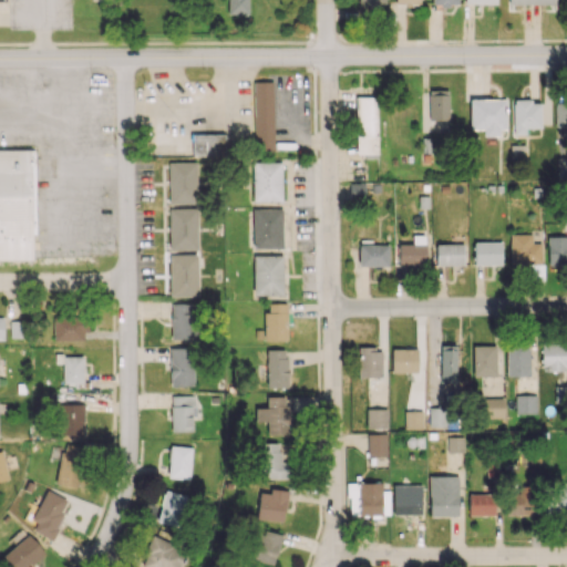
[(227,0),(228,14),(248,14),(247,0),(227,0)]
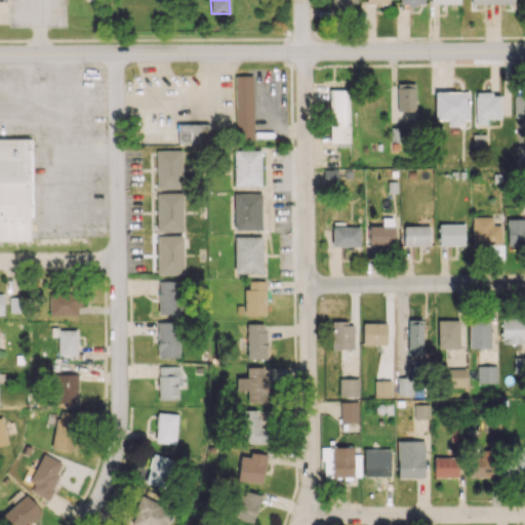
[(252,75),(235,76),(235,139),(253,138),(252,75)]
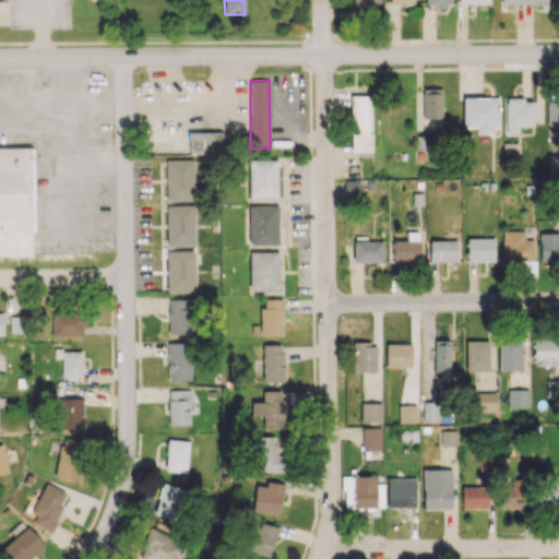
[(416,111),(416,129),(442,129),(441,88),(424,88),(424,110),(416,111)]
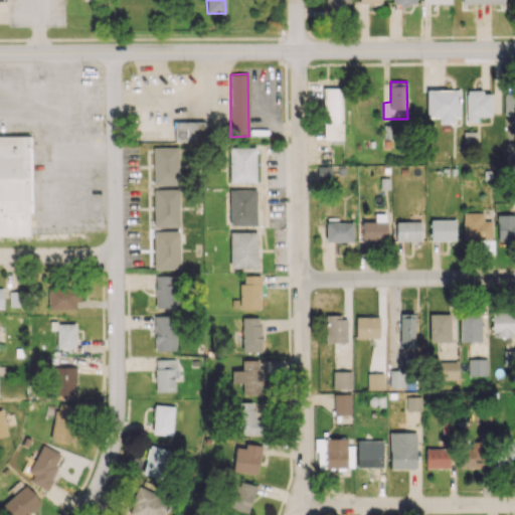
[(342,142),(341,88),(323,88),(324,142),(342,142)]
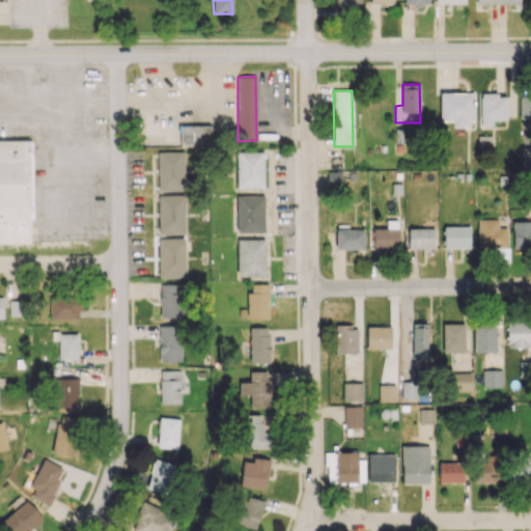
[(472,92),(440,93),(440,121),(452,120),(452,127),(472,127),(472,92)]
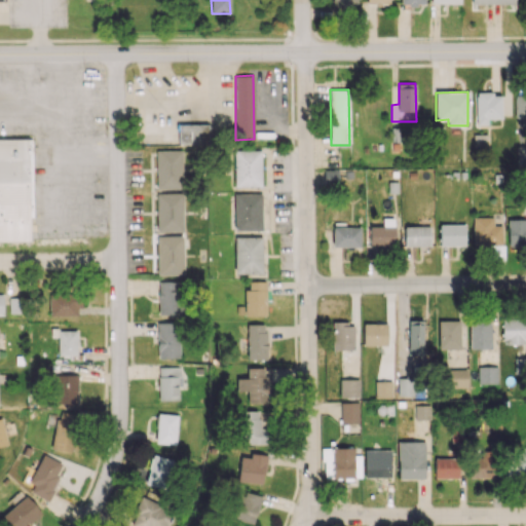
[(512,117),(512,96),(493,96),(493,91),(476,91),(476,124),(488,124),(488,117),(512,117)]
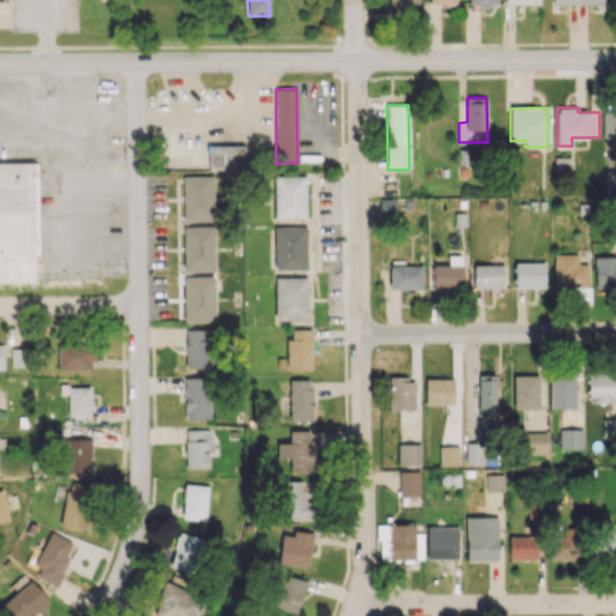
[(615,108),(604,110),(605,158),(615,157),(615,154),(615,149),(615,108)]
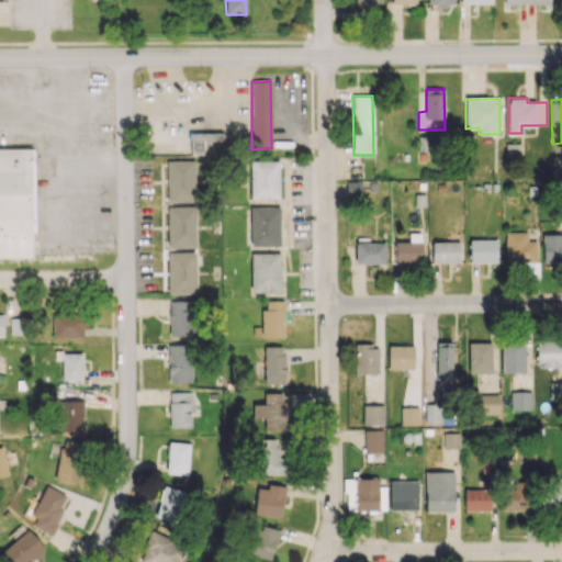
[(222,133),(190,133),(191,155),(222,154),(222,133)]
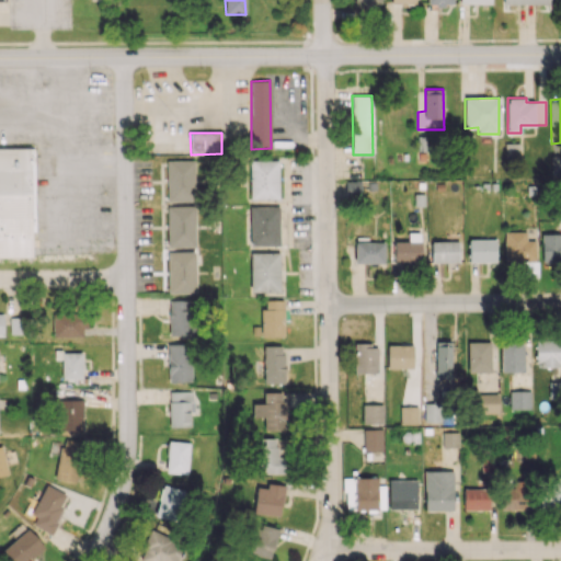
[(0,256),(32,256),(32,231),(35,231),(34,148),(0,147),(0,256)]
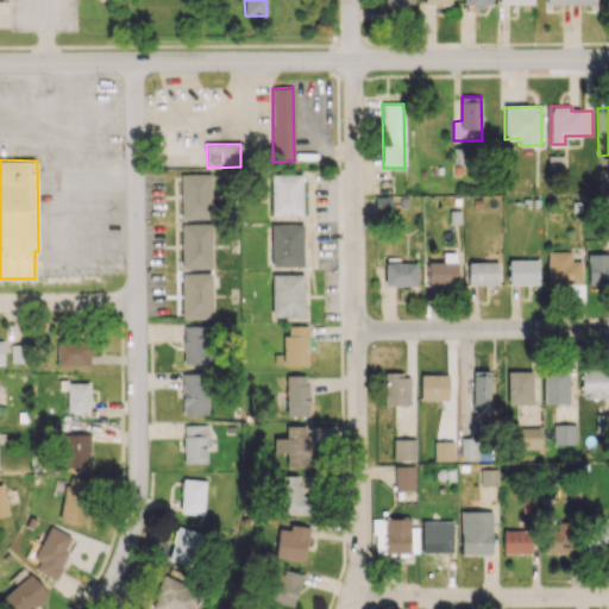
[(598,190),(608,189),(608,168),(598,169),(598,190)]
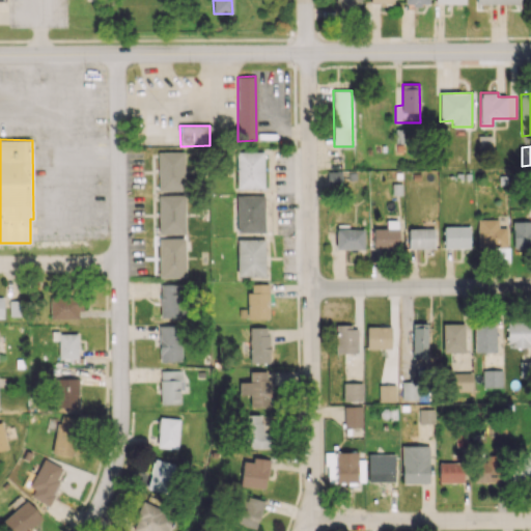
[(157,190),(185,191),(186,151),(158,150),(157,190)]
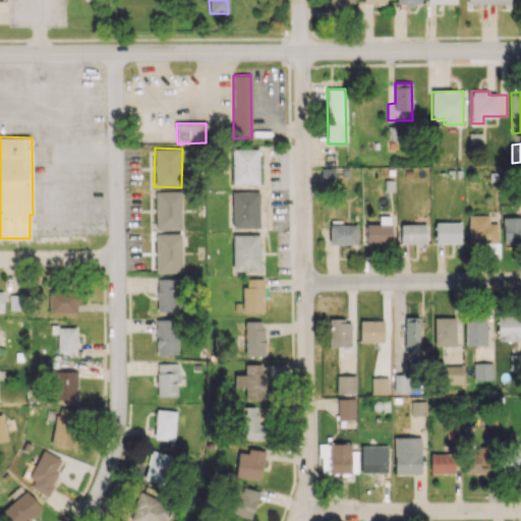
[(232,150),(232,185),(258,184),(258,149),(232,150)]
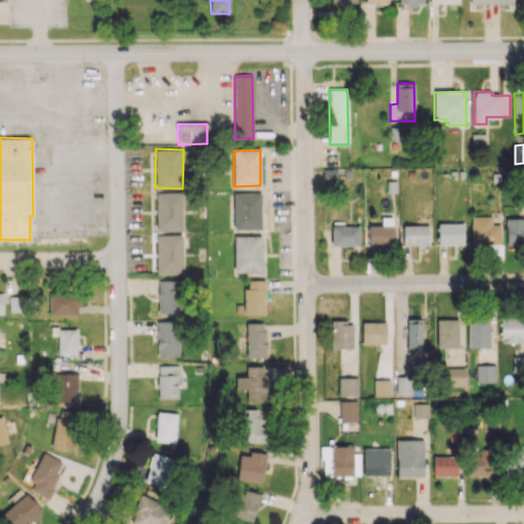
[(314,169),(313,187),(337,187),(337,170),(314,169)]
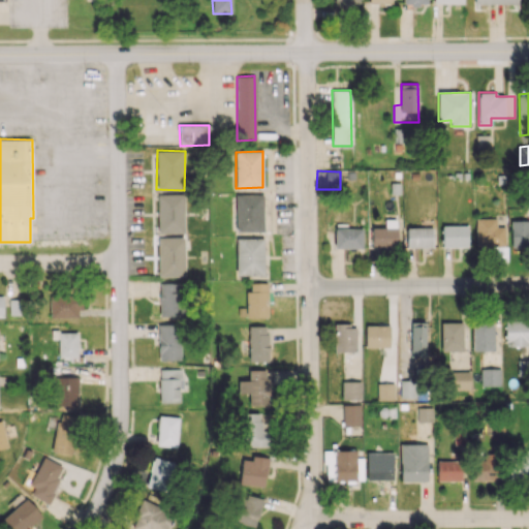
[(157,232),(183,234),(184,194),(158,194),(157,232)]
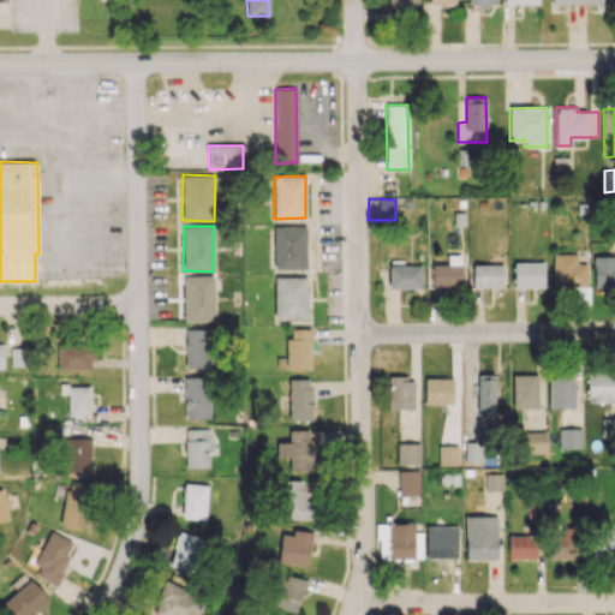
[(305,227),(274,226),(274,269),(305,269),(305,227)]
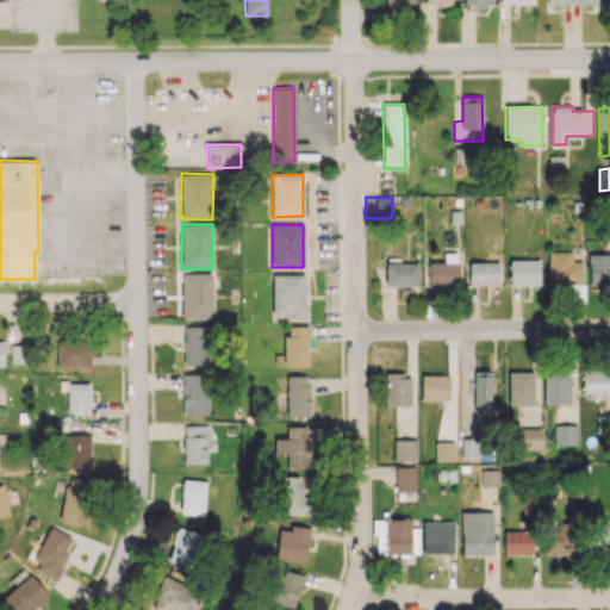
[(549,284),(583,284),(583,261),(572,261),(572,251),(548,251),(549,284)]
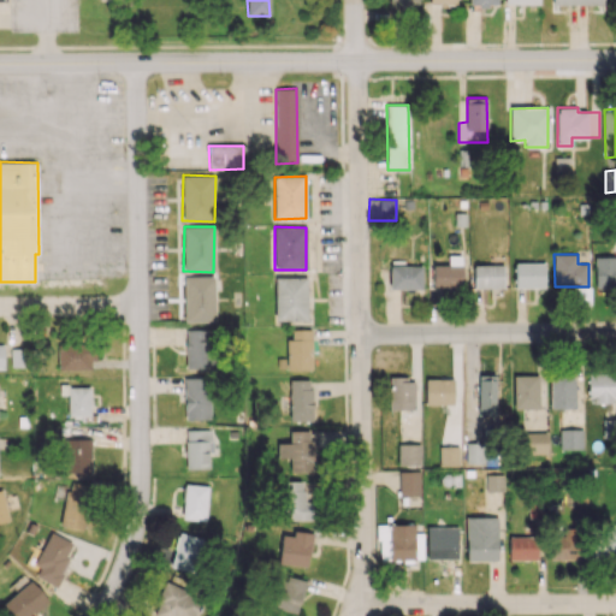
[(433,265),(432,288),(461,289),(462,256),(450,256),(450,265),(433,265)]
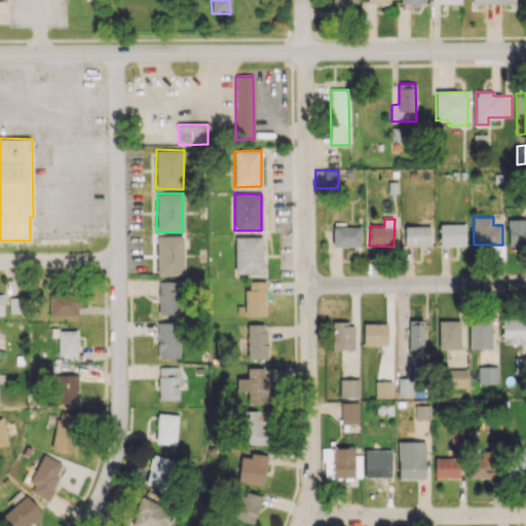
[(508,245),(525,245),(525,219),(509,219),(508,245)]
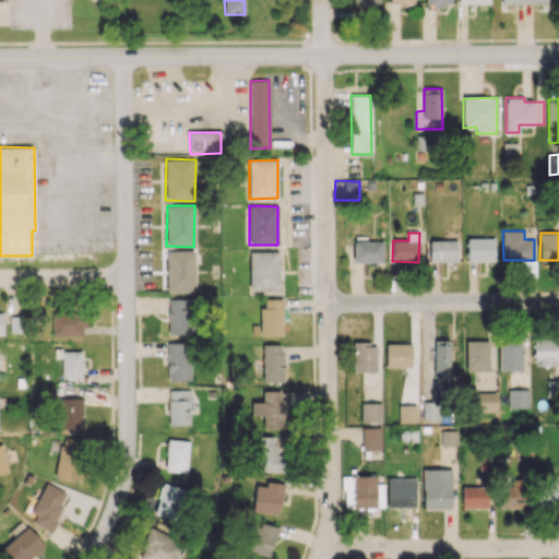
[(467,261),(495,260),(495,238),(466,239),(467,261)]
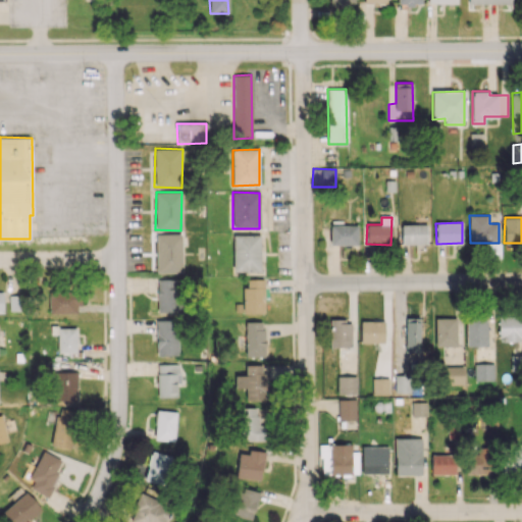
[(358,225),(330,224),(330,245),(358,245),(358,225)]
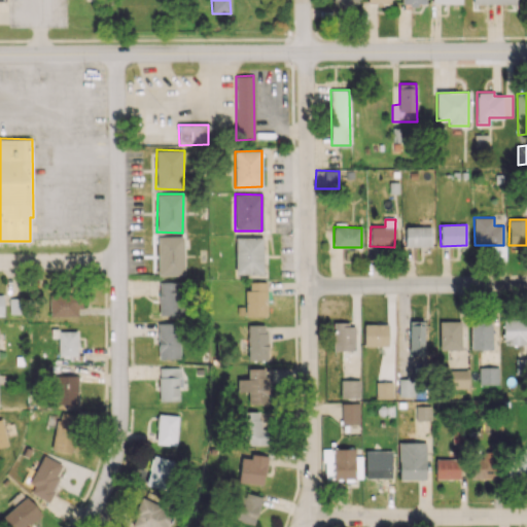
[(406,247),(431,246),(430,226),(405,226),(406,247)]
